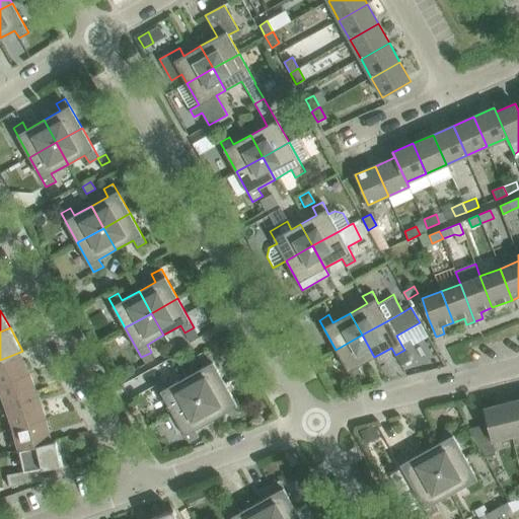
[(362,335),(336,350),(352,379),(362,374),(358,366),(374,357),(362,335)]
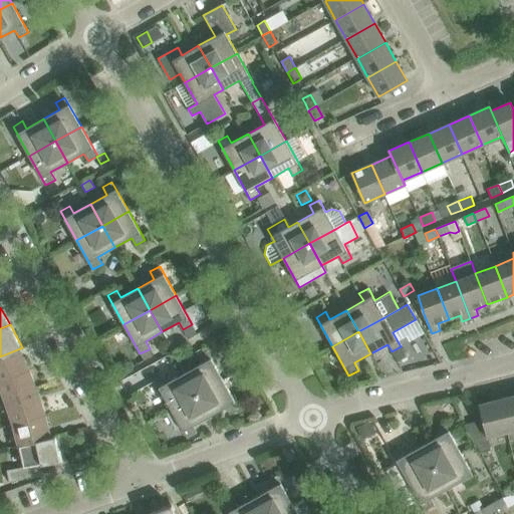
[(20,348),(0,356),(0,379),(29,369),(20,348)]
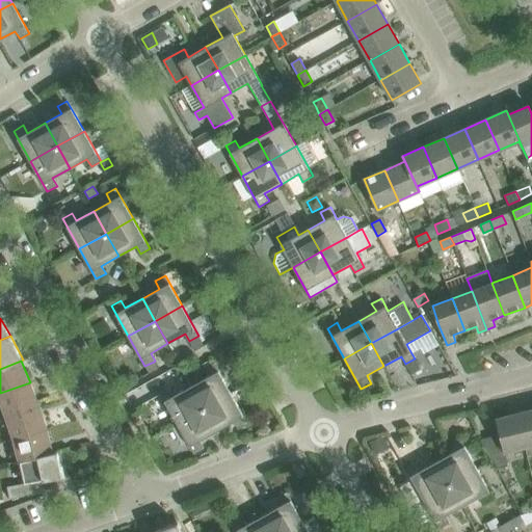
[(209,376),(191,386),(204,408),(231,393),(214,363),(205,368),(209,376)]
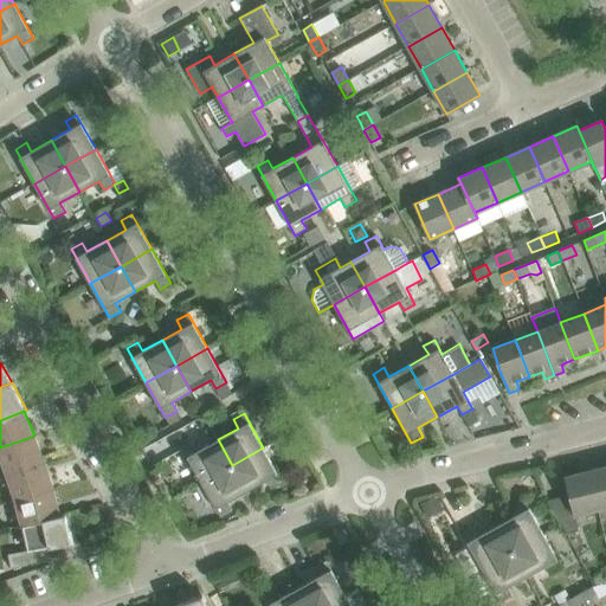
[(34,436),(0,447),(0,455),(7,476),(45,462),(34,436)]
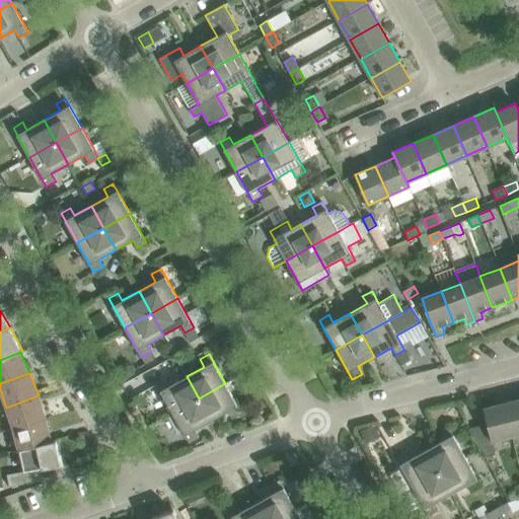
[(156,383),(172,413),(199,398),(187,376),(170,385),(166,378),(156,383)]
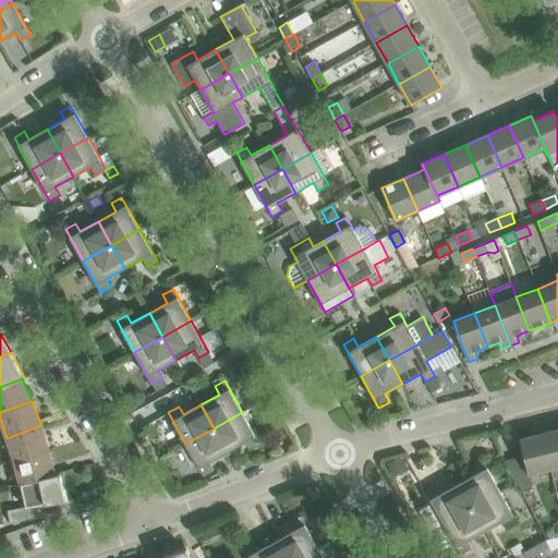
[(242,412),(214,428),(227,452),(245,443),(250,450),(259,445),(242,412)]
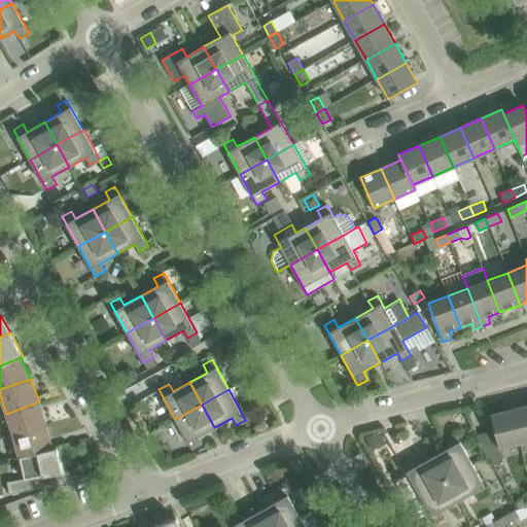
[(519,400),(511,403),(520,443),(526,441),(526,406),(521,408),(519,400)]
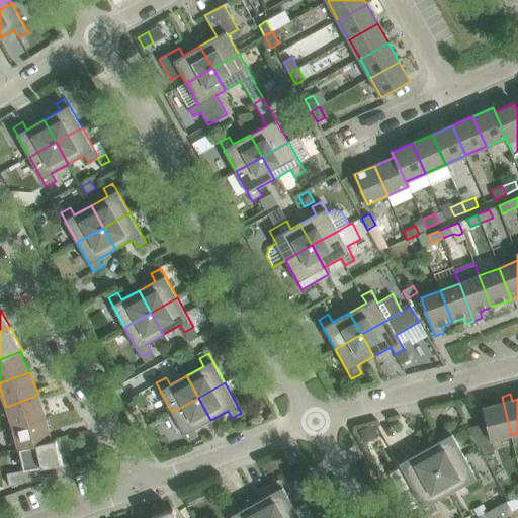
[(38,395),(6,407),(13,427),(46,418),(38,395)]
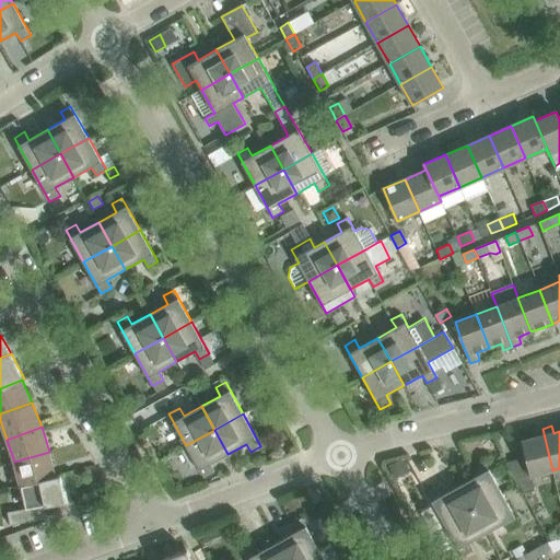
[(506,463),(510,469),(522,491),(533,488),(531,476),(552,470),(543,429),(534,430),(535,438),(522,441),(526,457),(506,463)]
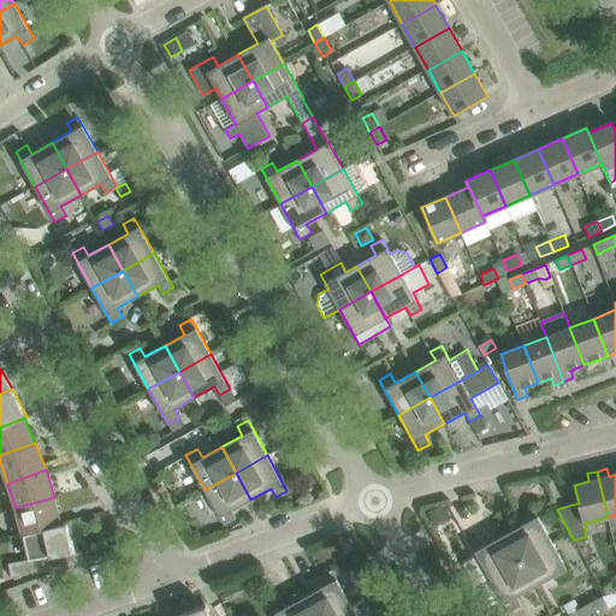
[(236,473),(205,490),(225,526),(236,519),(231,510),(250,499),(236,473)]
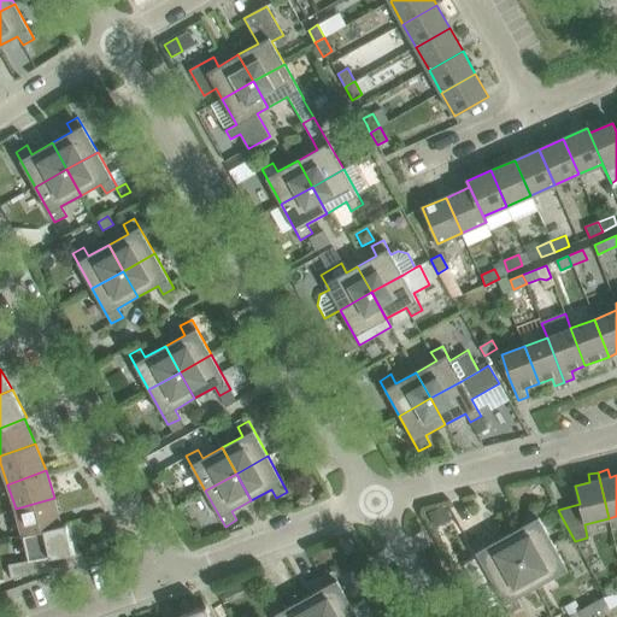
[(54,498),(16,509),(22,533),(62,524),(54,498)]
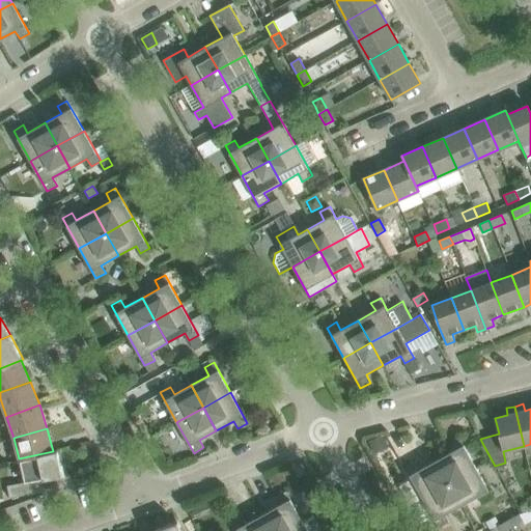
[(367,442),(373,454),(388,448),(383,435),(367,442)]
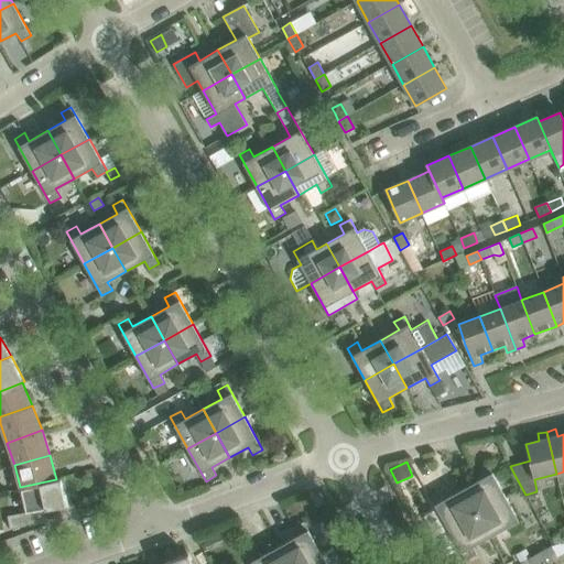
[(481,478),(464,489),(477,512),(506,497),(488,465),(477,470),(481,478)]
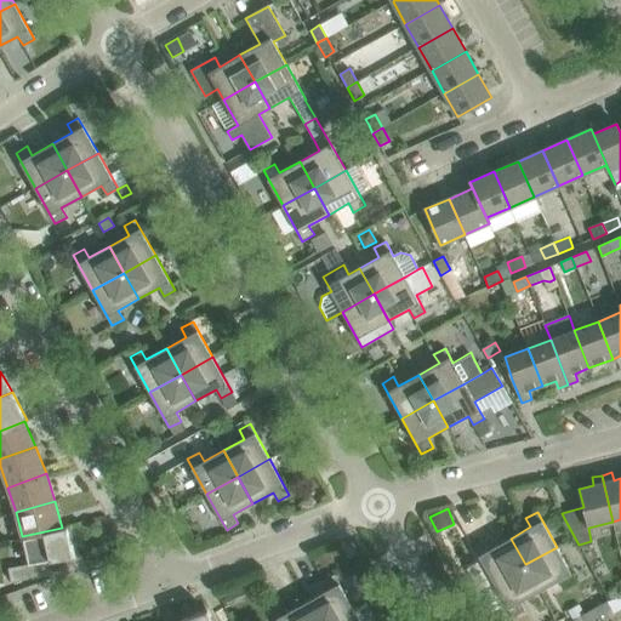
[(67,527),(62,528),(22,536),(28,564),(9,568),(11,582),(50,575),(47,562),(73,557),(67,527)]
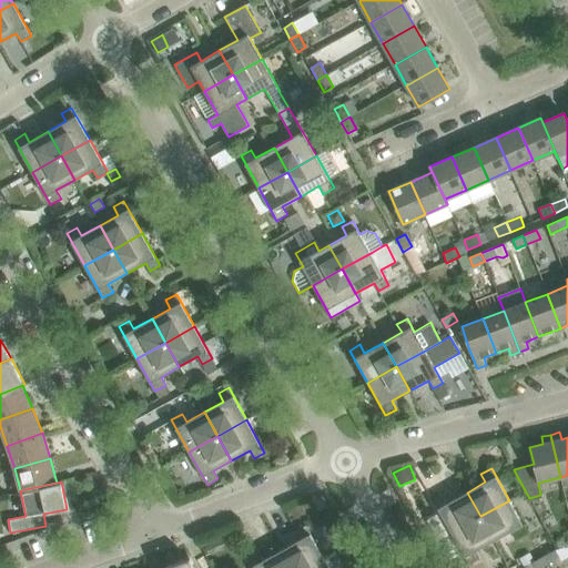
[(434,500),(452,533),(480,516),(467,493),(448,503),(444,494),(434,500)]
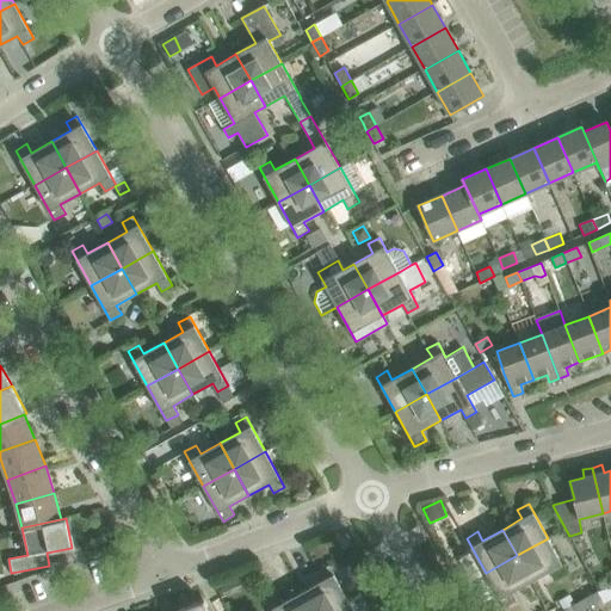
[(548,538),(517,555),(531,581),(550,571),(555,579),(567,573),(548,538)]
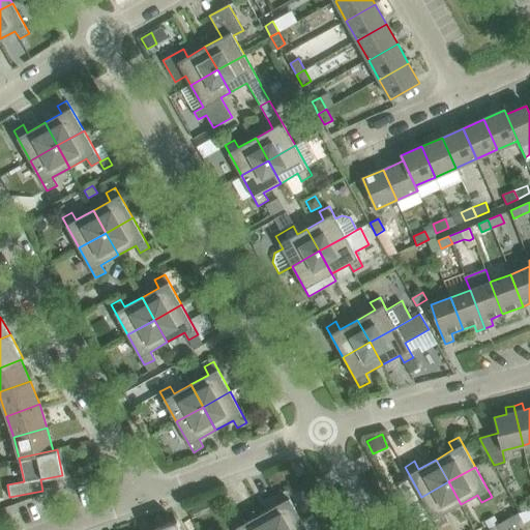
[(448,481),(421,497),(438,527),(448,522),(443,513),(461,504),(448,481)]
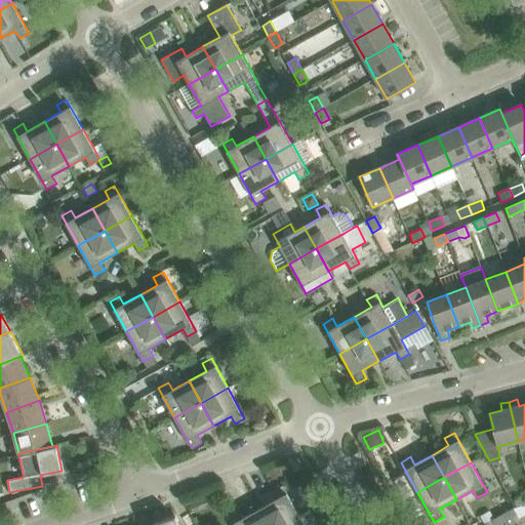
[(269,524),(282,524),(299,516),(282,486),(273,491),(277,498),(259,509),(269,524)]
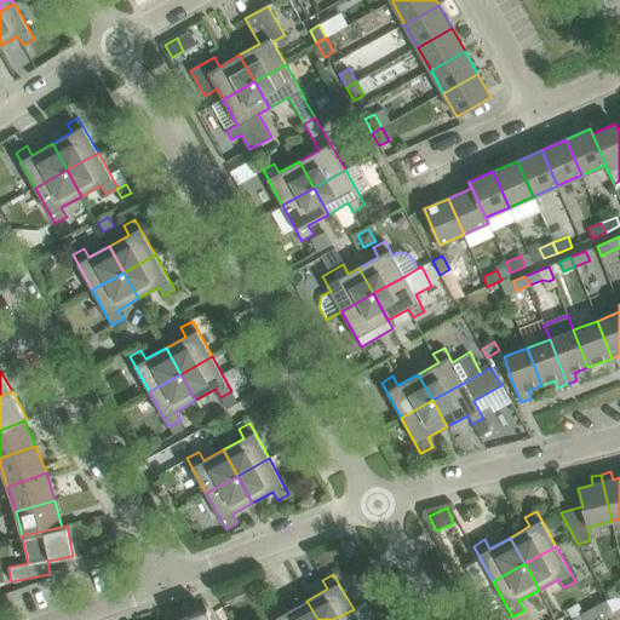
[(606,600),(595,607),(600,615),(610,609),(606,600)]
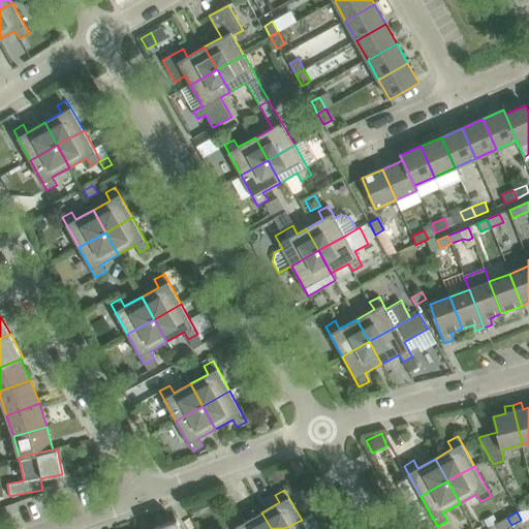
[(231,520),(236,528),(271,528),(261,512),(245,522),(241,514),(231,520)]
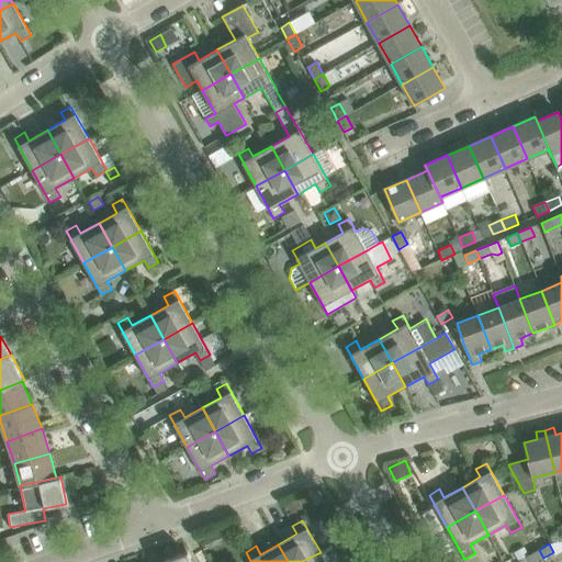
[(523,548),(513,552),(517,561),(527,555),(523,548)]
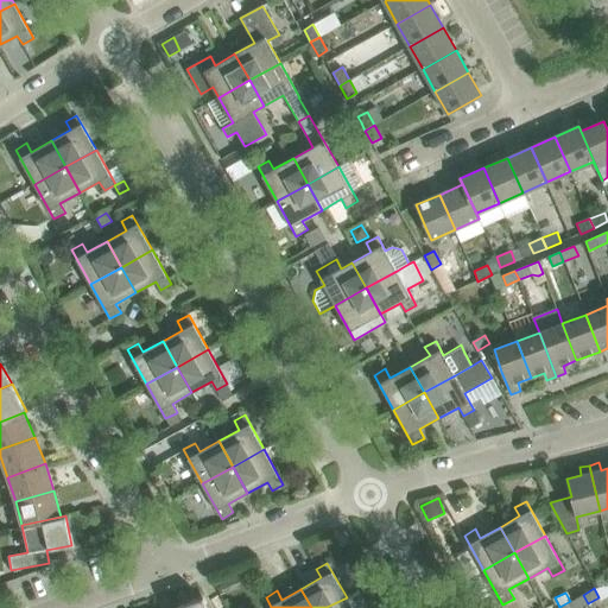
[(569,602),(571,607),(578,607),(588,603),(583,595),(569,602)]
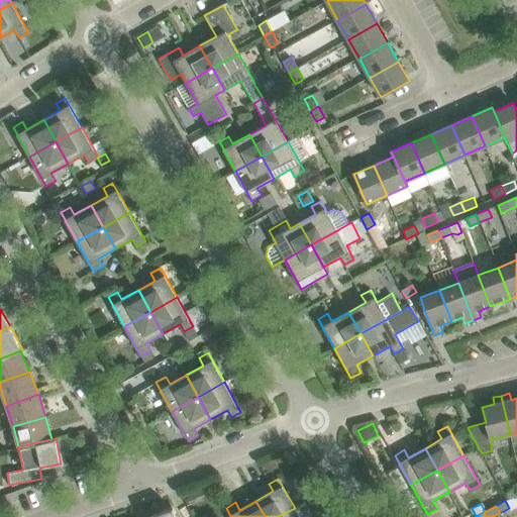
[(150,516),(149,516),(176,516),(173,508),(150,516)]
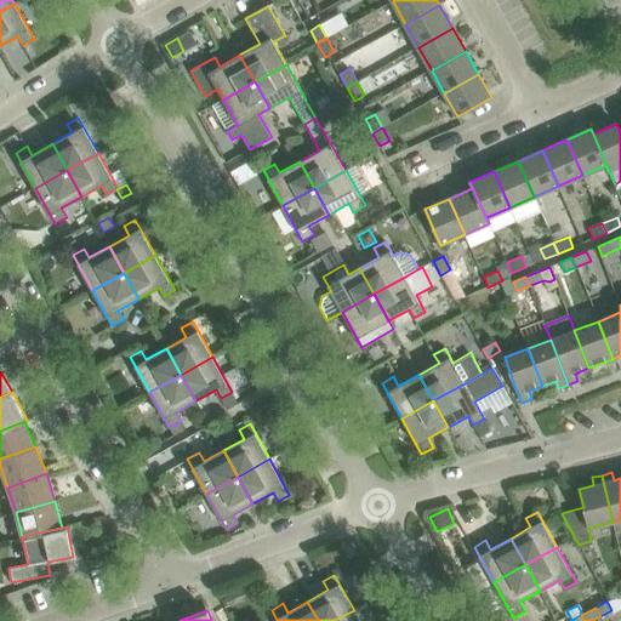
[(359,620),(354,610),(334,620),(359,620)]
